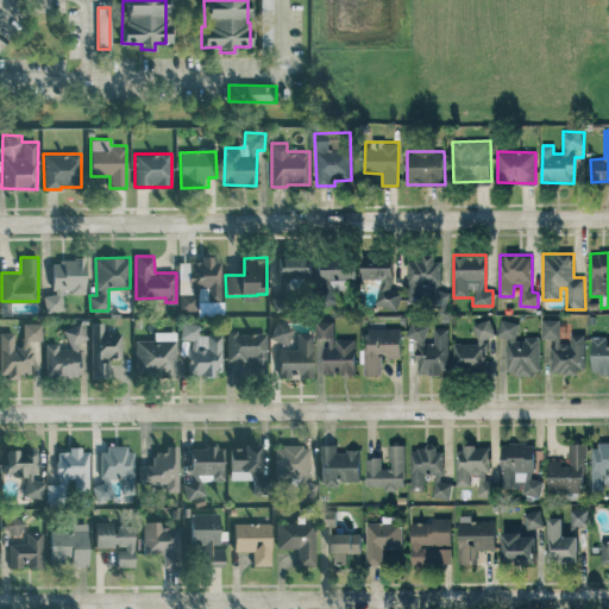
[(311,257),(280,258),(280,278),(311,277),(311,257)]
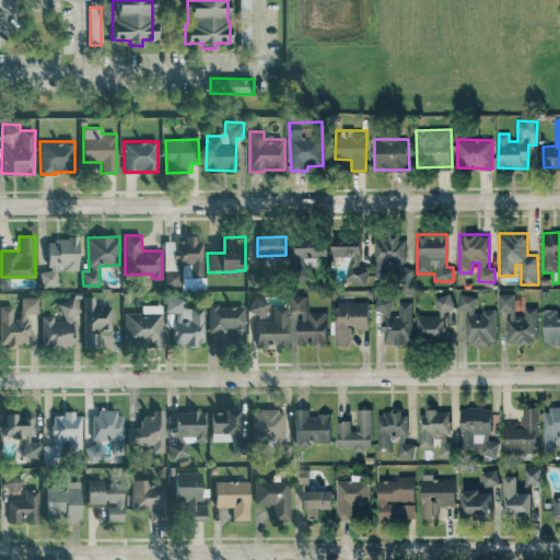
[(78,237),(48,238),(48,271),(39,271),(41,287),(57,287),(57,269),(79,269),(78,237)]
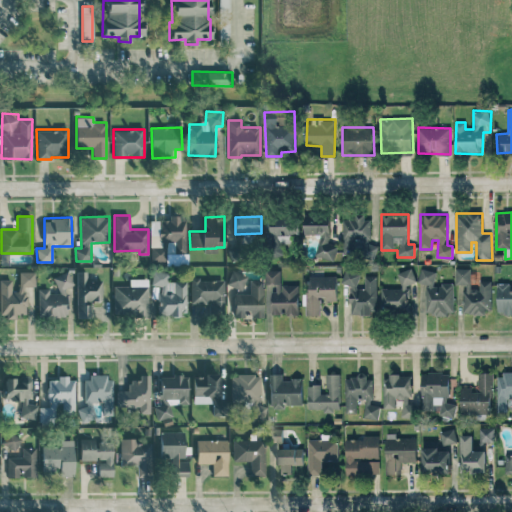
[(300,235),(300,219),(270,219),(270,235),(300,235)]
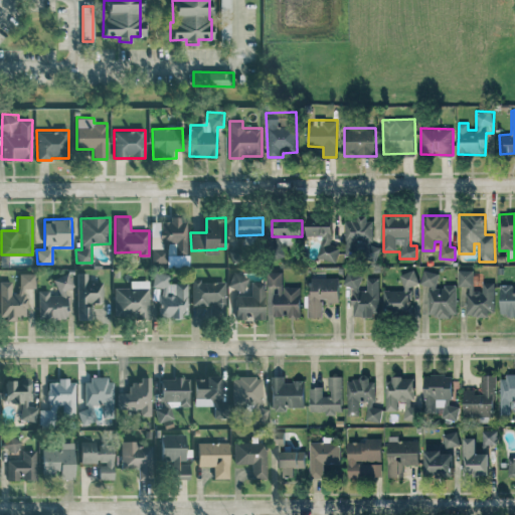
[(332,225),(306,226),(307,235),(320,235),(320,260),(338,260),(338,245),(332,246),(332,225)]
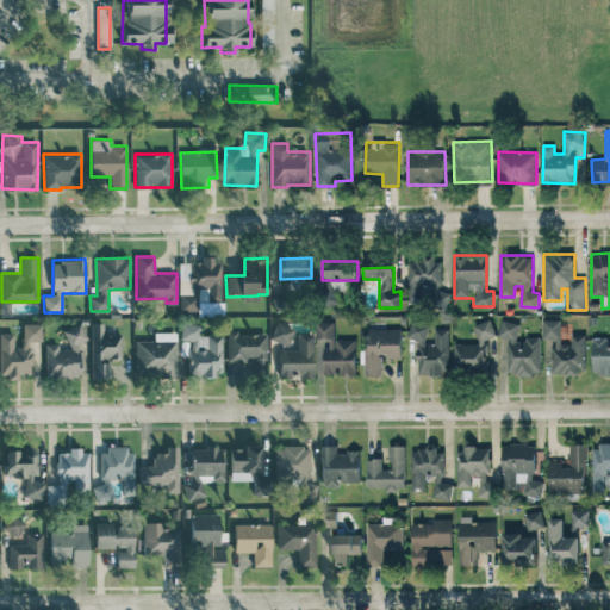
[(284,309),(282,298),(273,298),(273,310),(284,309)]
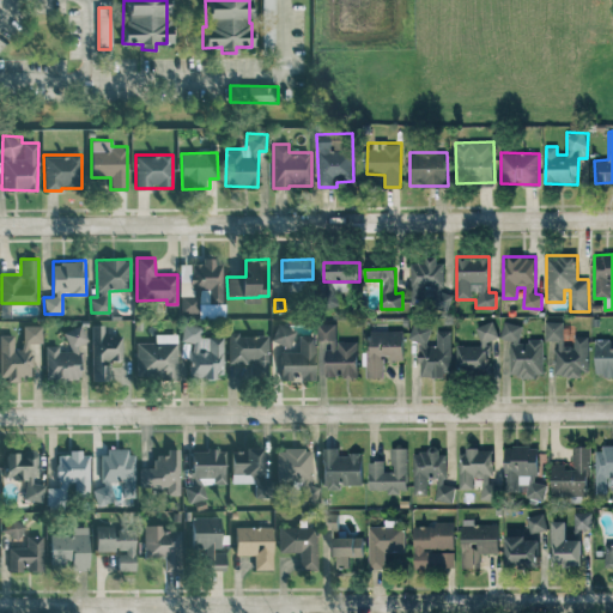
[(420,376),(453,375),(451,329),(437,329),(437,345),(430,345),(429,321),(411,322),(411,341),(419,340),(420,376)]
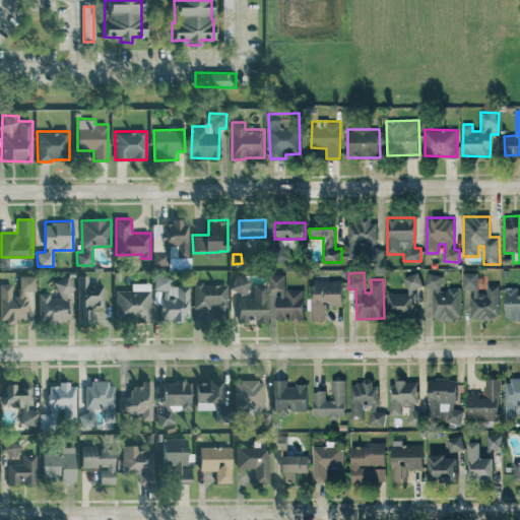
[(500,285),(488,284),(488,293),(478,293),(478,272),(463,272),(463,291),(470,291),(470,318),(499,318),(500,285)]
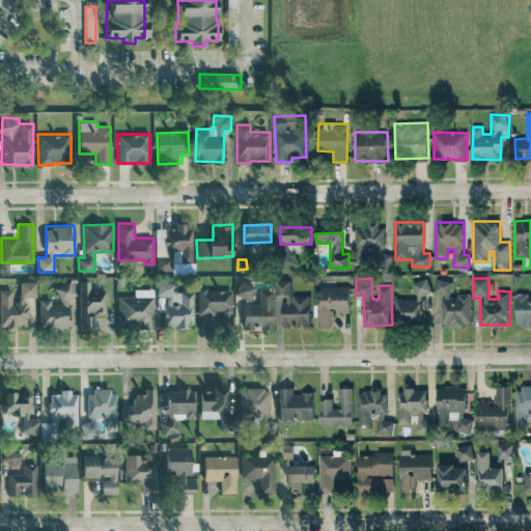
[(310,295),(291,296),(291,280),(278,280),(278,327),(310,326),(310,295)]
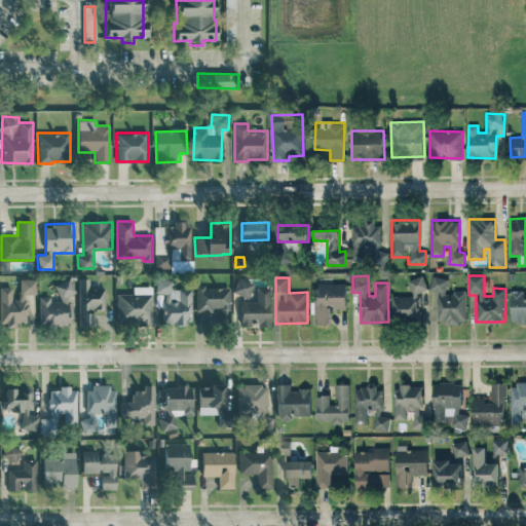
[(391,296),(391,320),(420,320),(421,293),(425,293),(425,277),(411,277),(411,296),(391,296)]
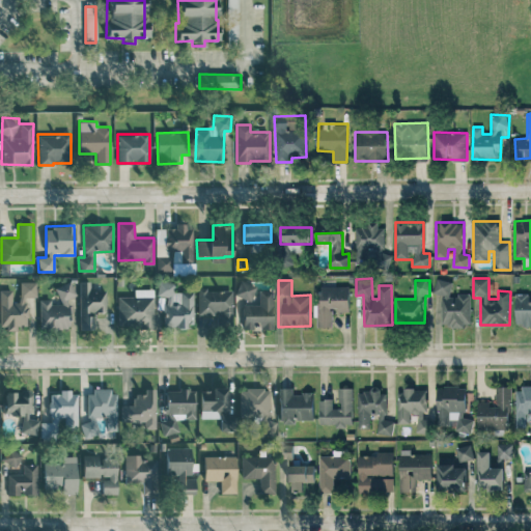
[(471,295),(451,295),(451,280),(436,280),(435,325),(470,326),(471,295)]
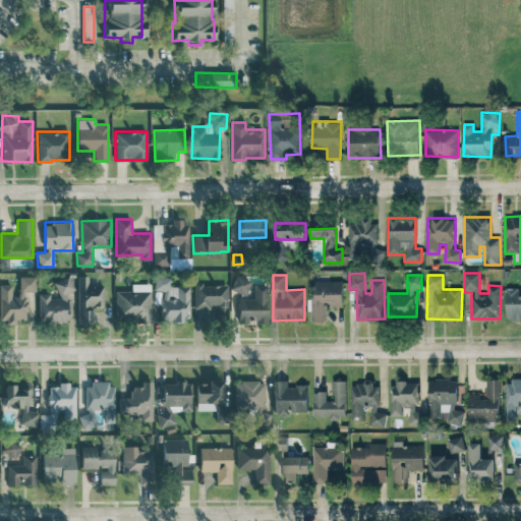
[(78,324),(93,324),(93,305),(104,305),(104,285),(90,285),(89,276),(77,276),(78,324)]
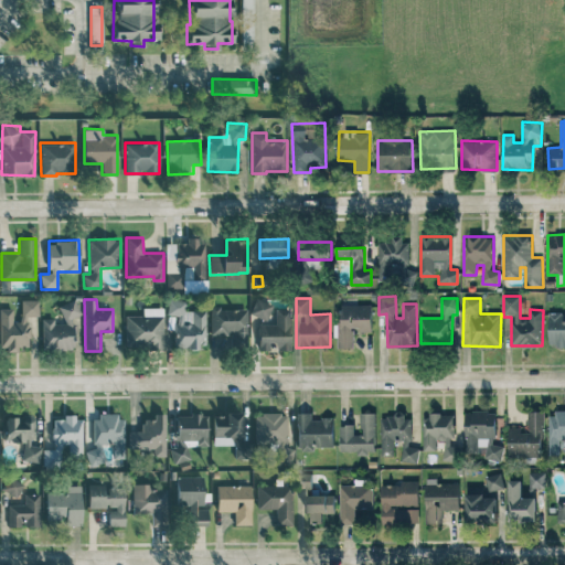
[(205,310),(185,310),(185,299),(168,299),(168,315),(174,315),(174,348),(205,348),(205,310)]
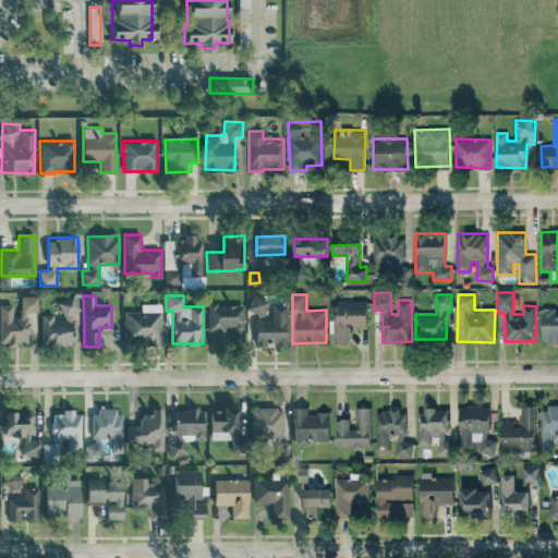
[(0,303),(0,349),(17,349),(17,342),(28,342),(28,313),(38,313),(38,296),(21,296),(21,317),(13,317),(13,304),(0,303)]
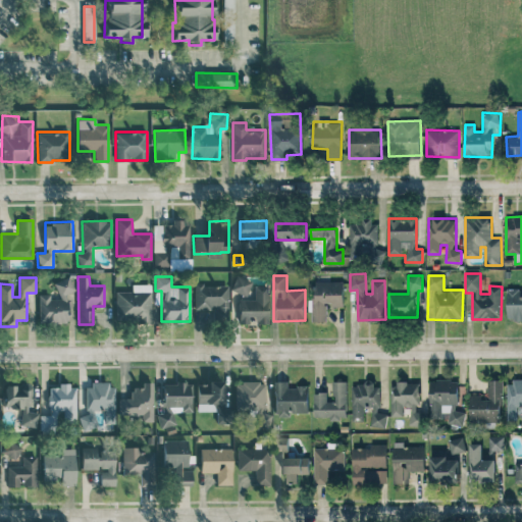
[(250,294),(250,278),(232,278),(232,293),(250,294)]
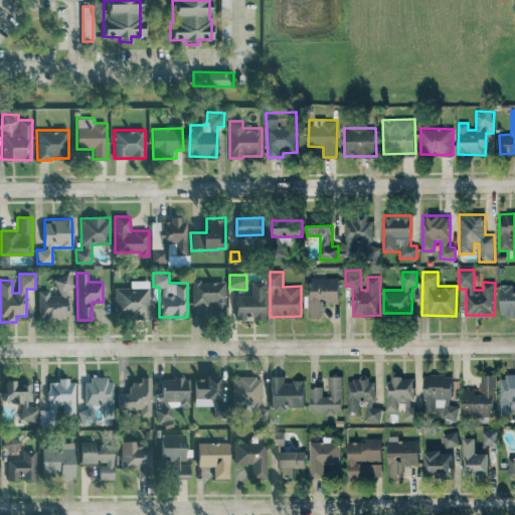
[(38,319),(66,319),(66,288),(71,288),(70,276),(55,276),(55,292),(38,292),(38,319)]
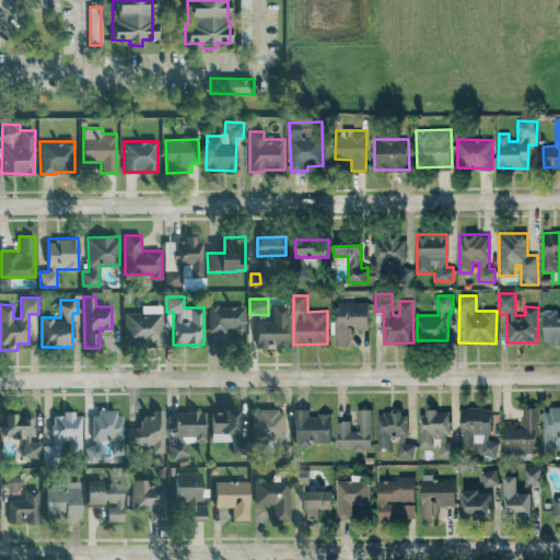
[(369,302),(336,302),(337,345),(351,345),(351,328),(369,328),(369,302)]
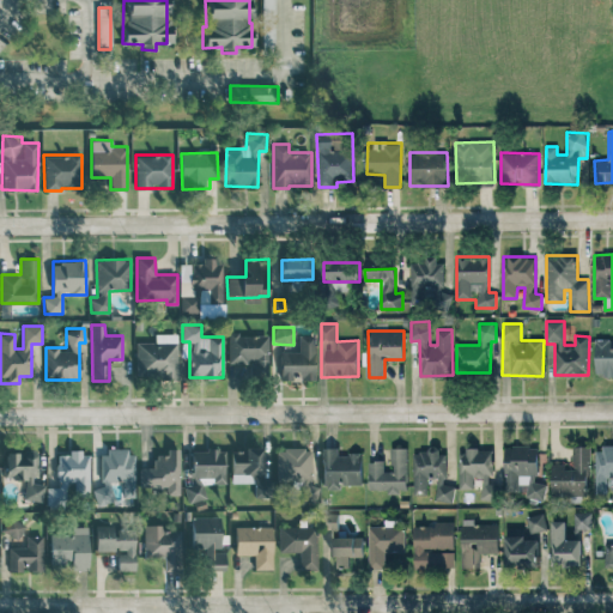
[(156,341),(135,343),(137,377),(177,377),(177,333),(155,334),(156,341)]
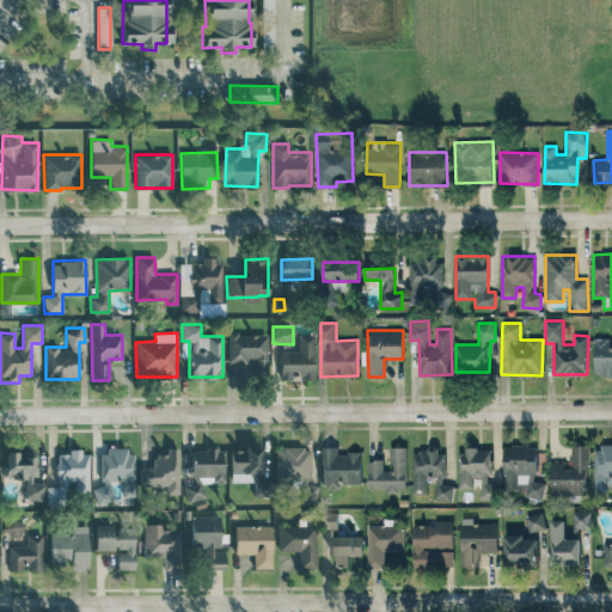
[(228,362),(250,362),(250,373),(268,373),(267,332),(227,334),(228,362)]
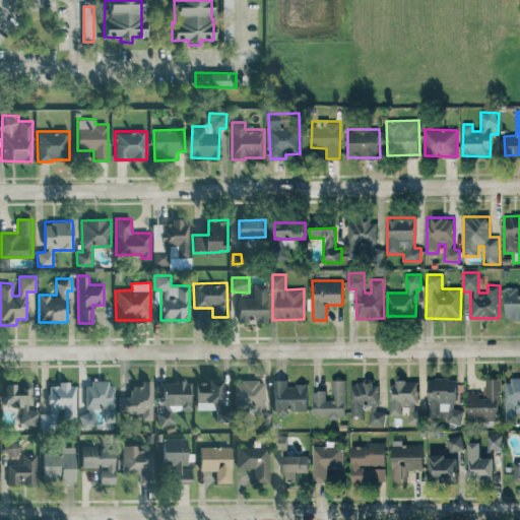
[(267,284),(254,283),(254,298),(239,298),(238,322),(267,322),(267,284)]
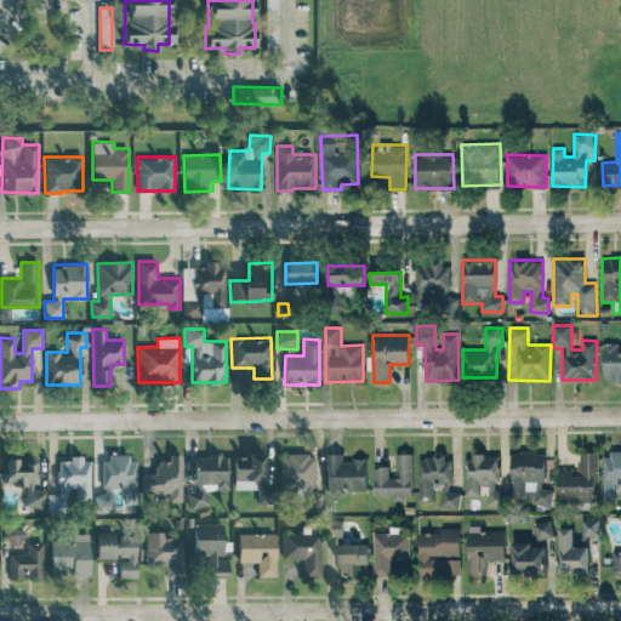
[(620,342),(603,343),(604,381),(620,380),(620,342)]
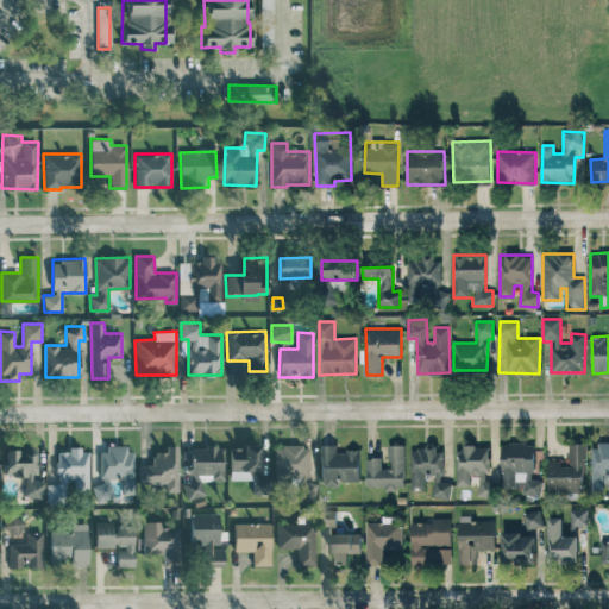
[(542,493),(542,479),(534,479),(534,443),(502,443),(501,493),(542,493)]
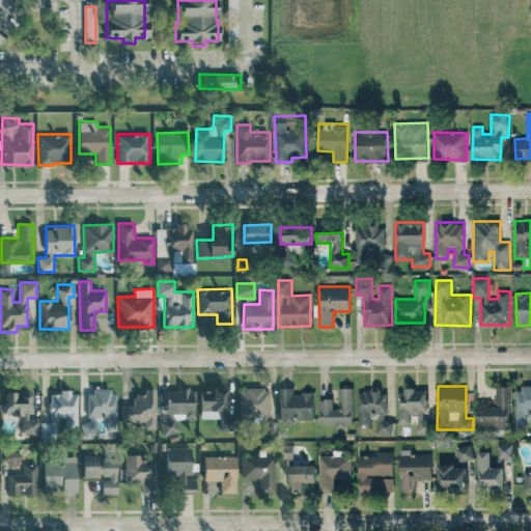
[(510,386),(497,386),(496,402),(478,402),(477,428),(510,429),(510,386)]
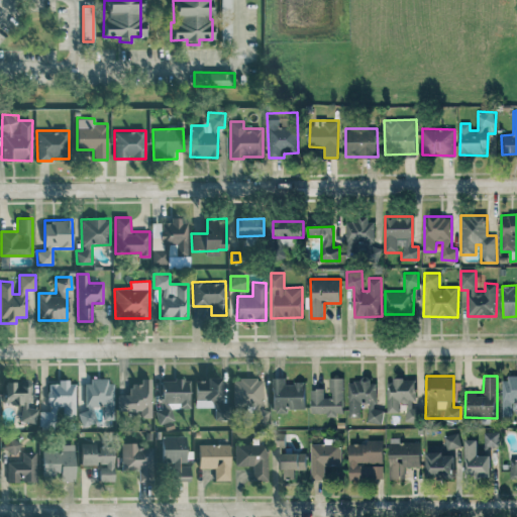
[(516,376),(503,377),(502,416),(516,415),(516,376)]
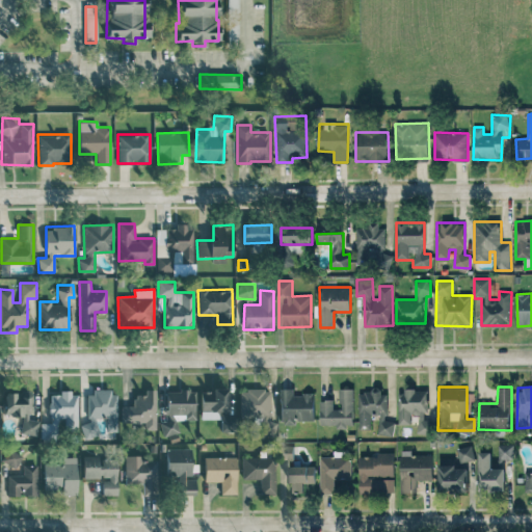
[(314,393),(294,394),(294,388),(278,389),(281,423),(315,422),(314,393)]
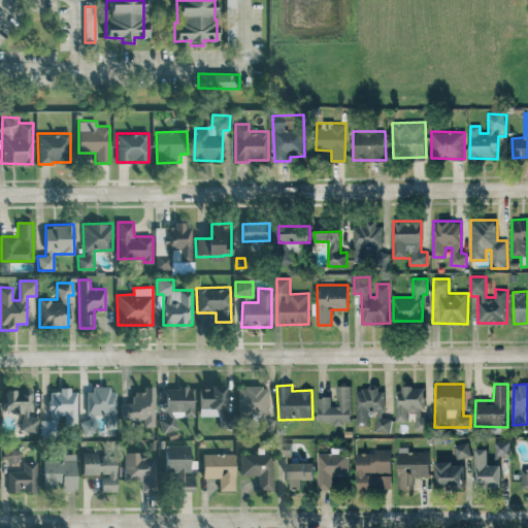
[(318,423),(352,422),(351,385),(337,386),(337,405),(331,405),(331,396),(318,397),(318,423)]
